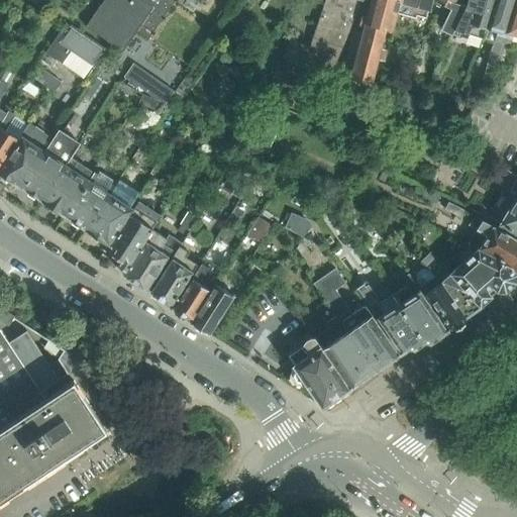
[(103,0),(86,25),(123,52),(137,31),(148,38),(175,0),(103,0)]
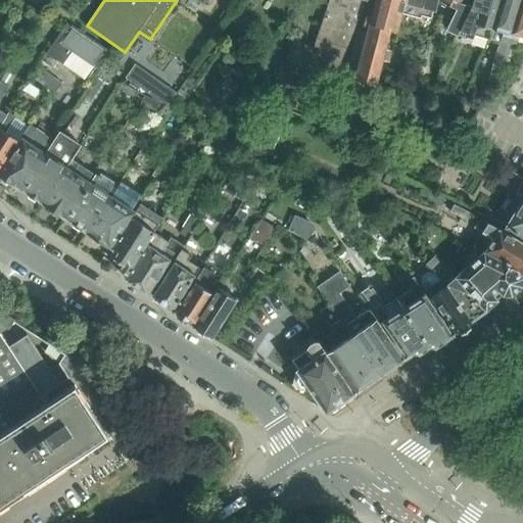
[(329,0),(317,38),(346,48),(366,0),(329,0)]
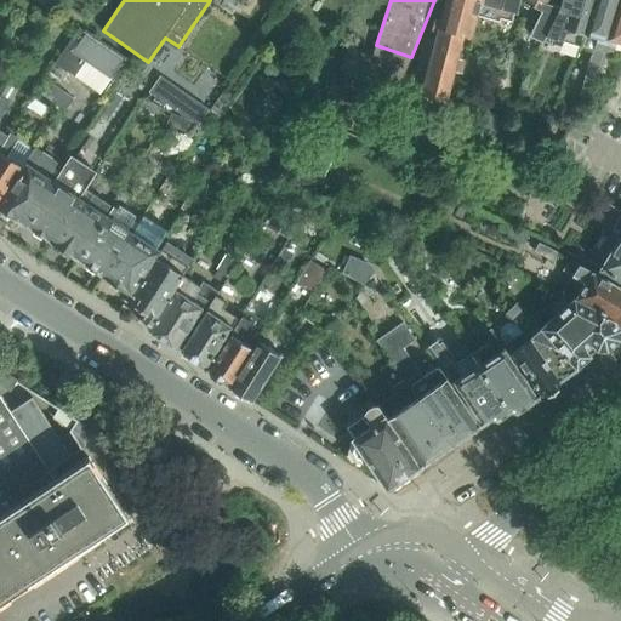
[(482,3),(482,0),(445,0),(440,21),(434,20),(432,29),(438,32),(433,47),(422,45),(414,80),(425,83),(422,92),(446,98),(463,33),(471,35),(477,15),(479,3),(482,3)]
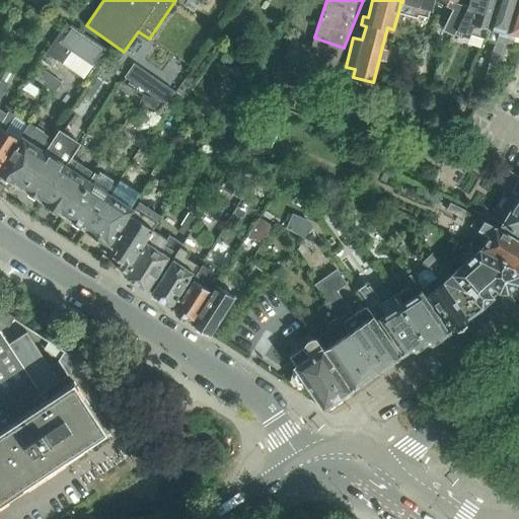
[(402,0),(402,2),(400,2),(398,12),(417,17),(418,14),(427,17),(429,9),(432,10),(434,0),(402,0)]
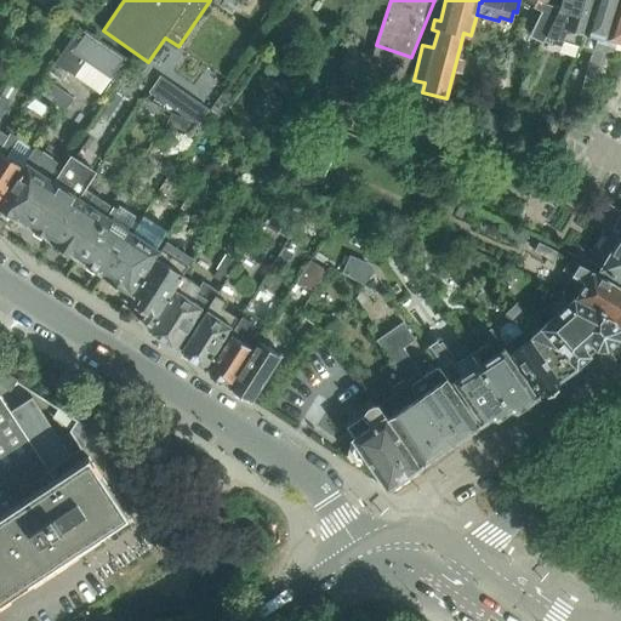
[(525,0),(524,4),(523,7),(528,10),(529,5),(542,11),(537,18),(546,23),(537,39),(543,41),(546,35),(560,10),(562,6),(551,4),(551,0),(525,0)]
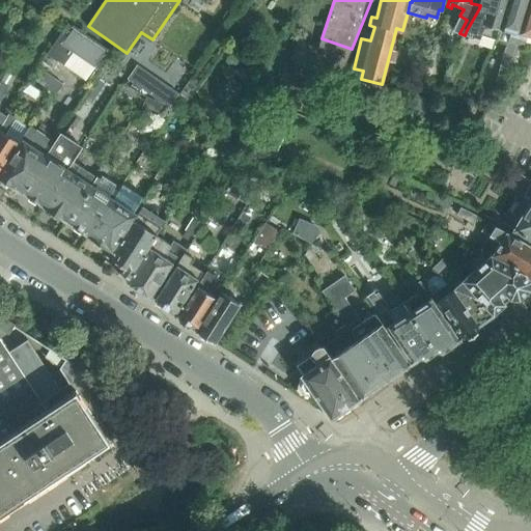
[(471,0),(471,3),(480,5),(479,8),(467,30),(496,39),(507,0),(471,0)]
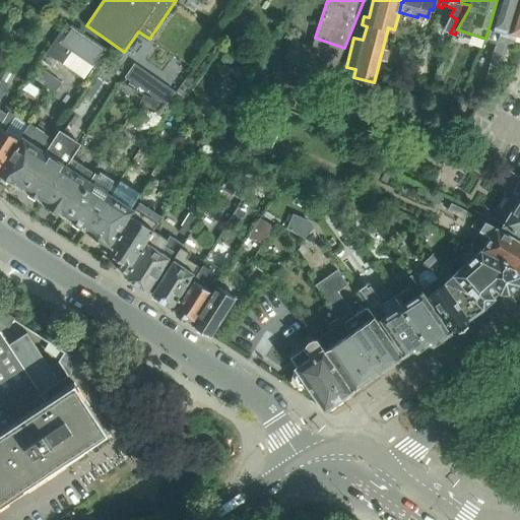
[(517,0),(497,0),(485,39),(498,42),(496,47),(495,46),(490,63),(499,66),(500,61),(517,0)]
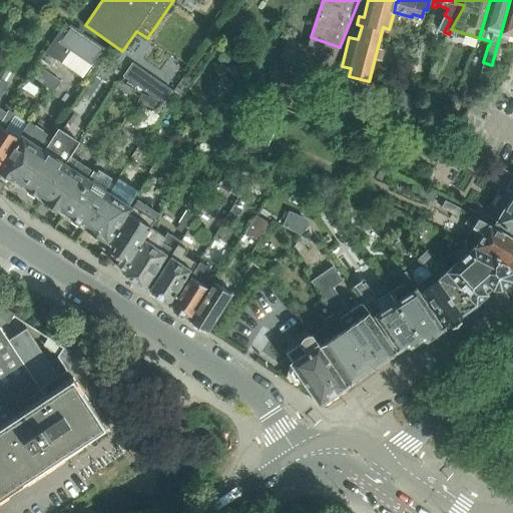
[(512,0),(510,0),(493,60),(502,62),(505,50),(504,50),(509,34),(512,35),(512,0)]
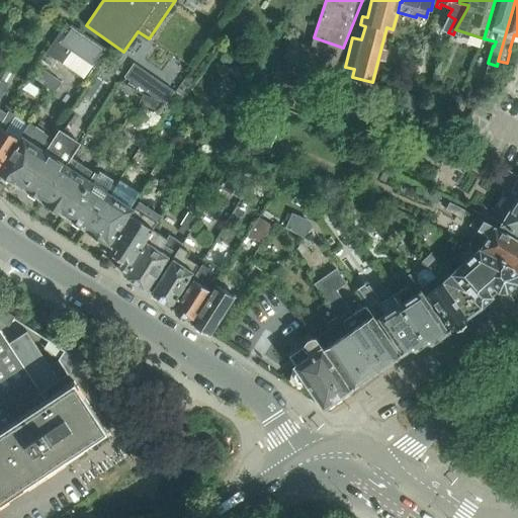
[(97,69),(109,52),(71,25),(71,26),(66,23),(45,52),(83,78),(92,66),(97,69)]
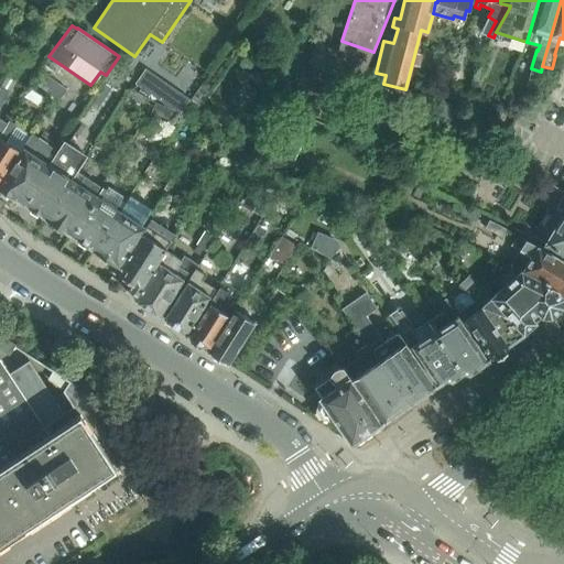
[(522,106),(518,112),(532,120),(537,114),(522,106)]
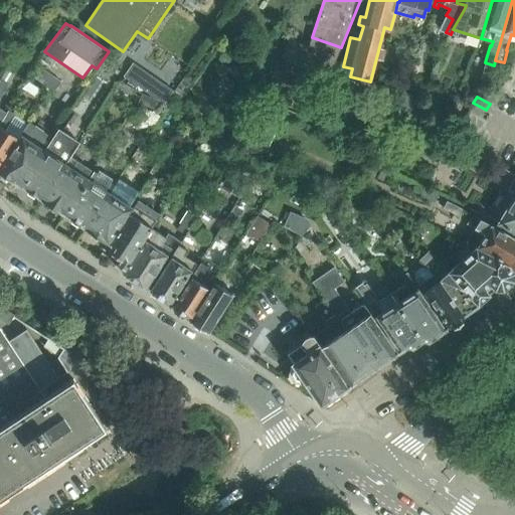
[(5,117),(0,124),(0,167),(28,125),(8,112),(5,117)]
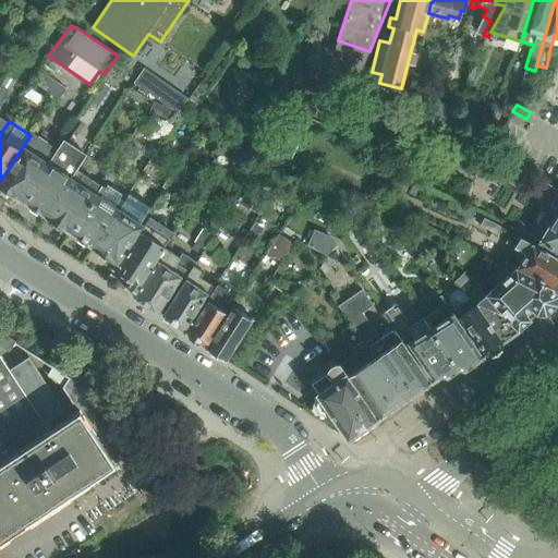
[(31,135),(0,181),(0,187),(20,201),(50,154),(47,152),(50,146),(32,133),(31,135)]
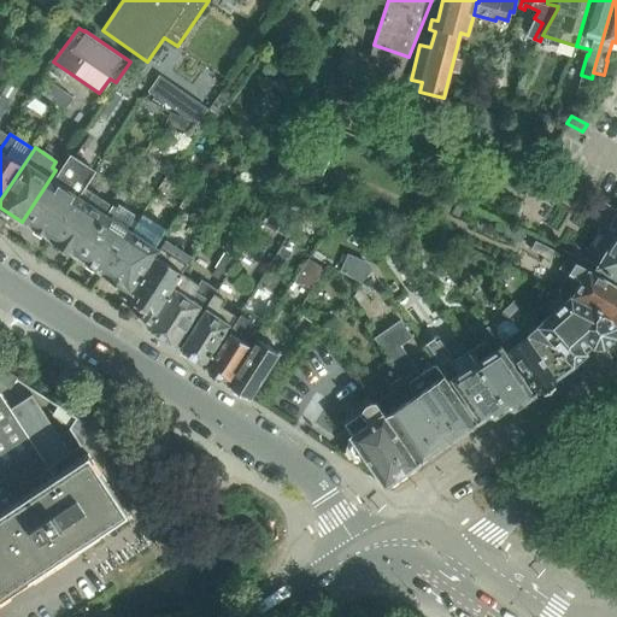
[(50,240),(51,240),(84,188),(95,171),(70,154),(25,223),(50,239),(50,240)]
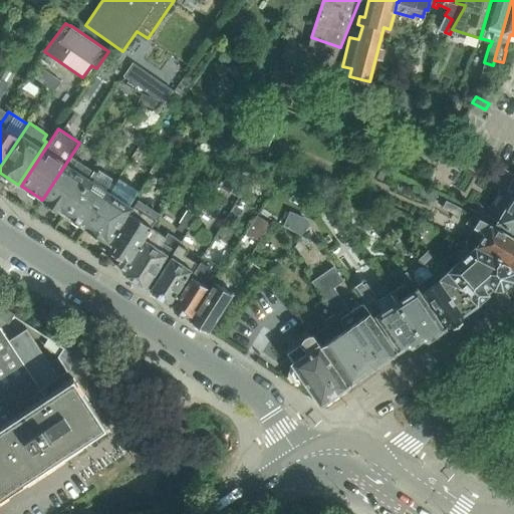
[(70,157),(42,200),(62,213),(90,170),(70,157)]
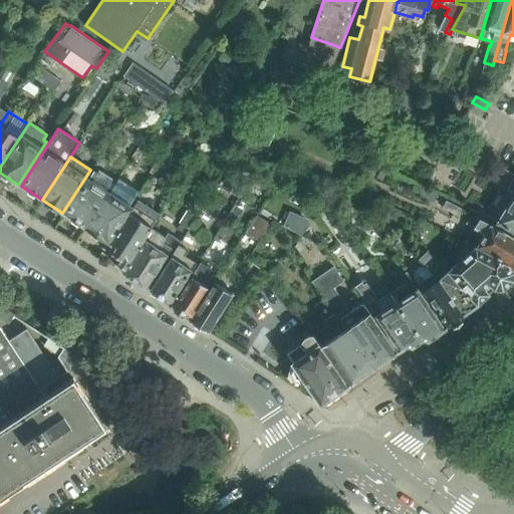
[(225,183),(242,194),(255,173),(237,163),(225,183)]
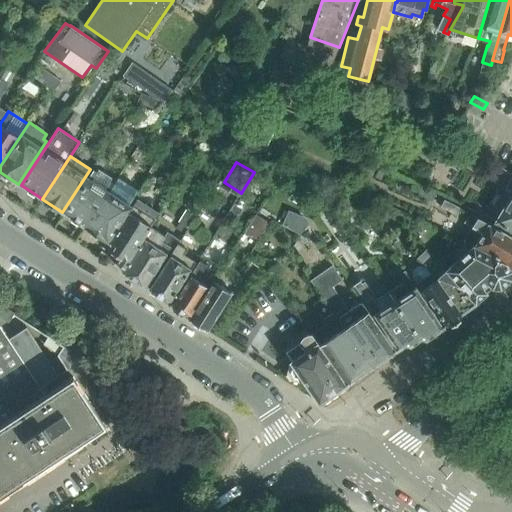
[(85,227),(85,228),(113,184),(110,182),(112,179),(98,170),(96,173),(93,171),(65,213),(85,226),(85,227)]
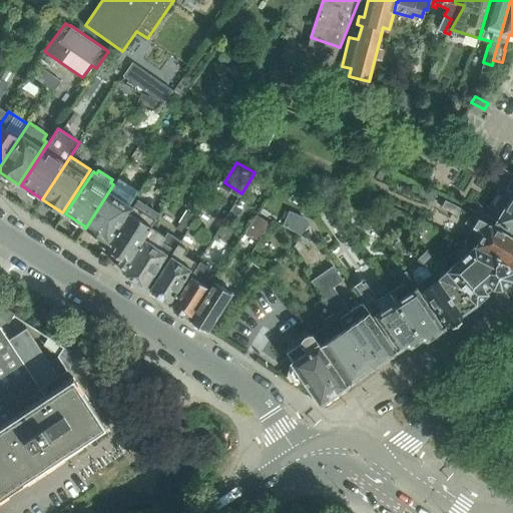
[(512,175),(509,182),(499,175),(496,179),(486,173),(466,207),(484,216),(485,215),(512,232),(512,175)]
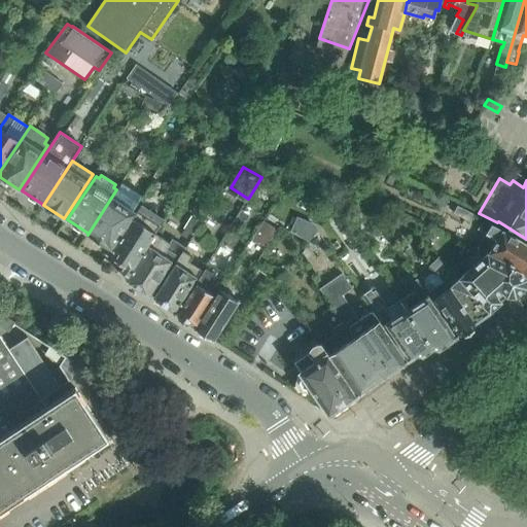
[(116,189),(88,235),(108,248),(137,203),(116,189)]
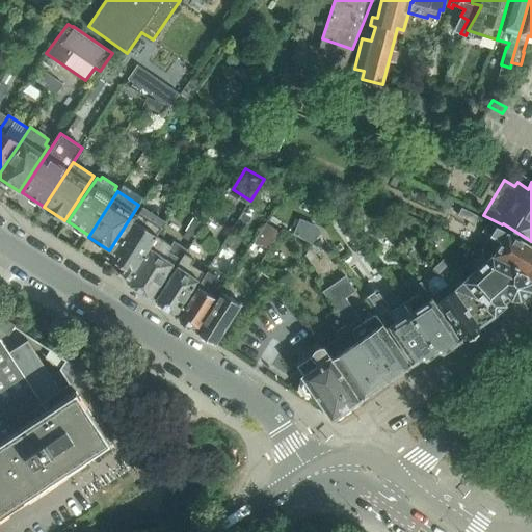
[(122,273),(129,277),(156,236),(165,222),(142,208),(139,213),(113,251),(116,259),(115,260),(126,267),(122,273)]
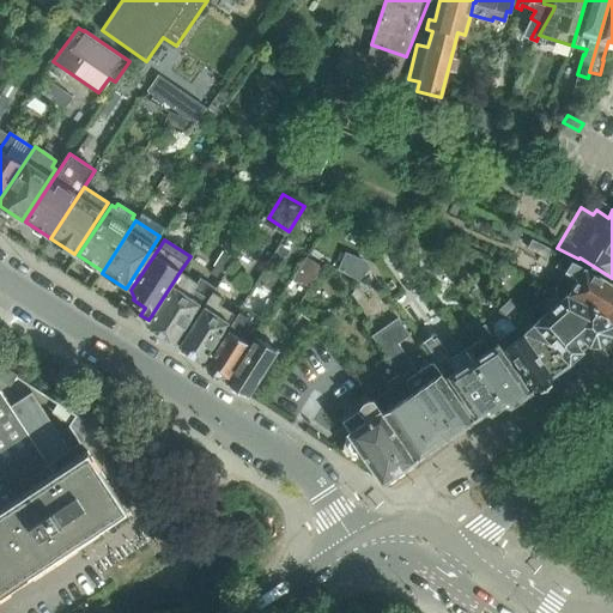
[(552,250),(532,240),(528,248),(545,262),(552,250)]
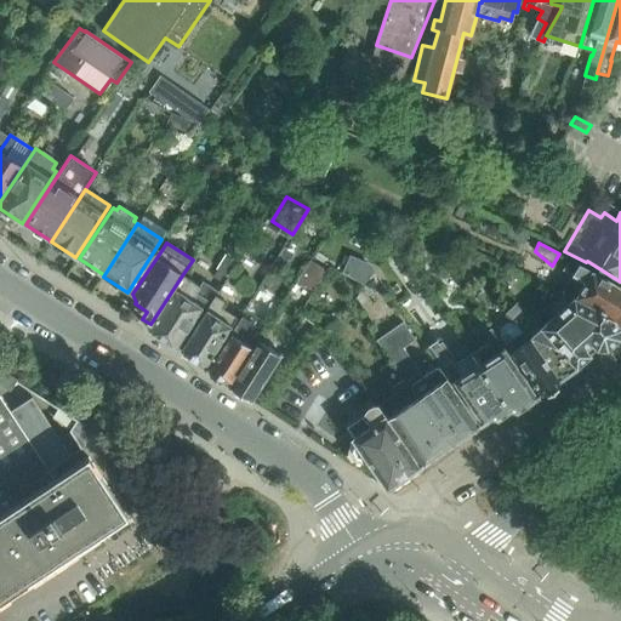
[(614,320),(620,329),(620,326),(620,286),(610,280),(569,260),(563,271),(571,275),(563,291),(565,292),(594,307),(614,320)]
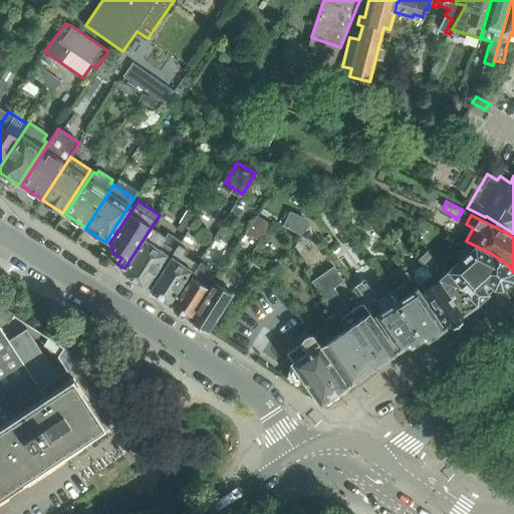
[(151,228),(124,268),(121,272),(146,288),(172,249),(175,251),(181,242),(168,233),(165,237),(151,228)]
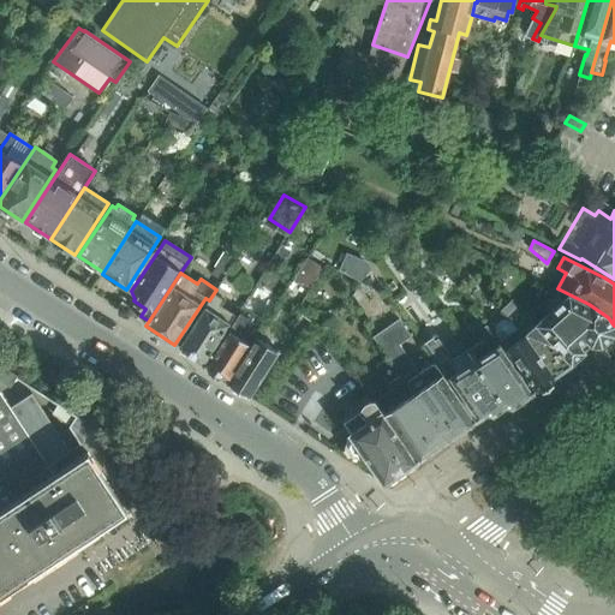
[(525,334),(527,335),(554,345),(571,364),(591,346),(601,346),(614,335),(614,326),(608,317),(589,304),(560,290),(545,303),(551,310),(535,326),(529,318),(529,316),(513,299),(500,310),(511,321),(517,328),(525,334)]
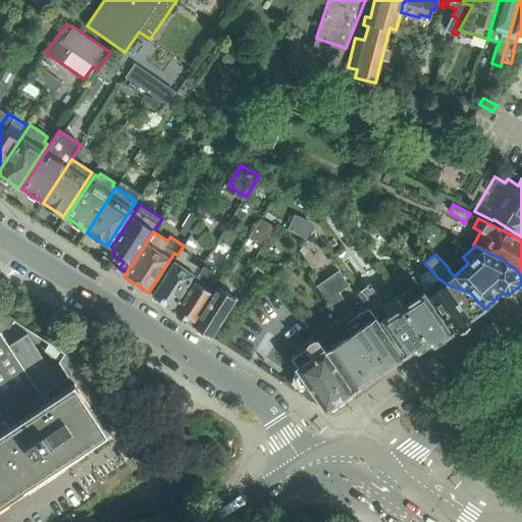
[(152,295),(172,308),(199,268),(177,255),(152,295)]
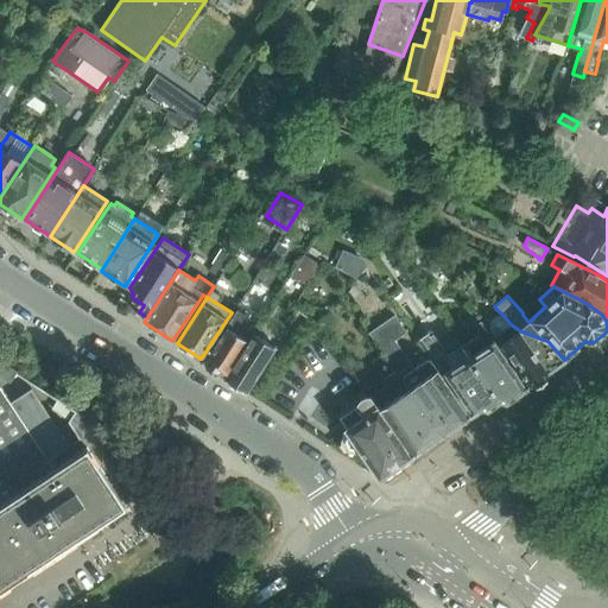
[(394,316),(369,334),(396,372),(407,390),(410,388),(442,435),(444,432),(448,438),(454,434),(450,429),(469,416),(428,355),(423,359),(424,362),(415,369),(394,340),(405,331),(394,316)]
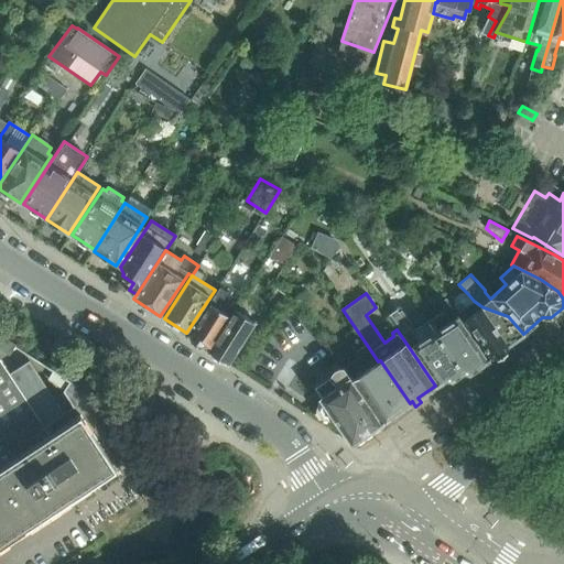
[(484,307),(481,306),(474,301),(468,294),(465,293),(462,293),(455,297),(454,301),(454,304),(455,307),(490,357),(491,357),(497,358),(507,351),(507,345),(523,334),(508,316),(484,307)]
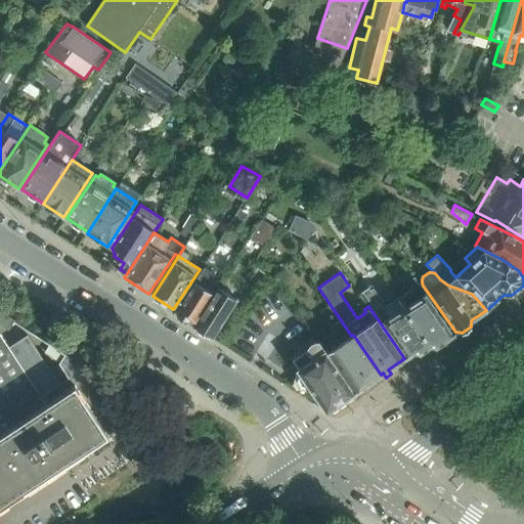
[(177,315),(193,326),(218,288),(200,275),(176,311),(177,315)]
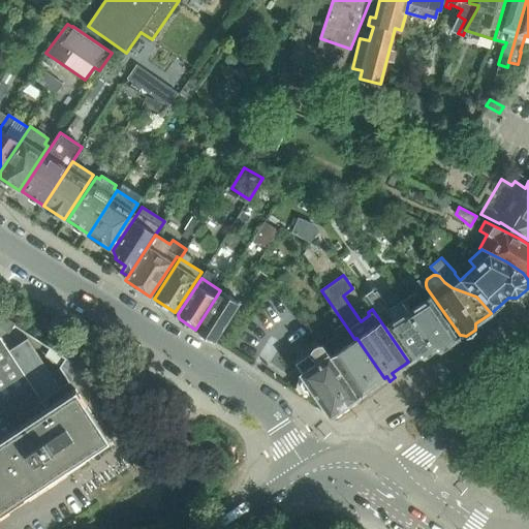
[(220,290),(195,330),(214,341),(244,293),(226,282),(220,290)]
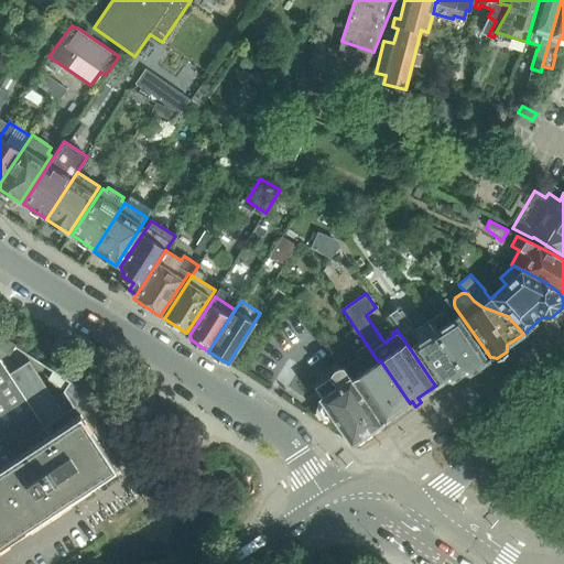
[(463,371),(429,322),(414,331),(412,327),(413,326),(408,317),(409,316),(402,306),(400,308),(400,307),(387,316),(397,329),(409,347),(412,346),(437,383),(446,378),(452,380),(463,371)]
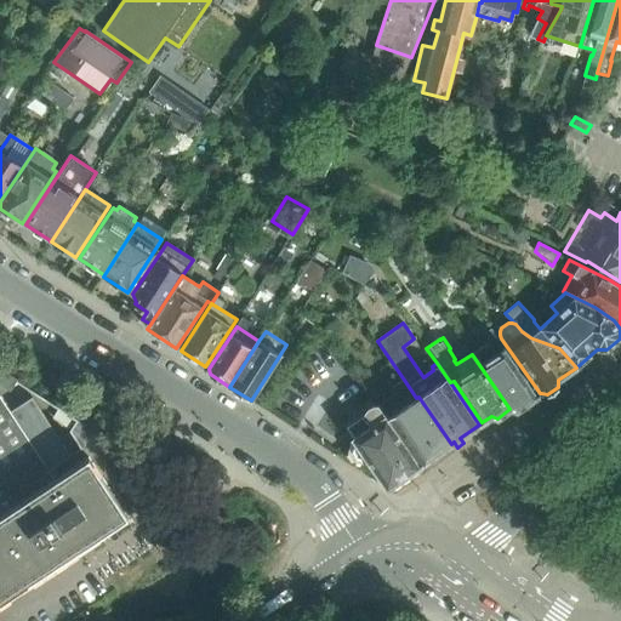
[(489,343),(472,354),(510,409),(517,410),(537,396),(503,348),(495,353),(489,343)]
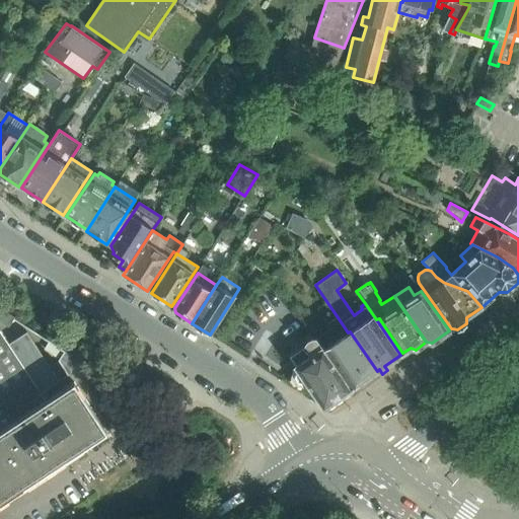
[(0,501),(65,459),(70,466),(78,460),(74,453),(106,432),(74,382),(47,400),(42,393),(60,381),(26,331),(9,344),(0,330),(0,319),(8,324),(12,318),(12,317),(2,311),(0,309),(0,501)]
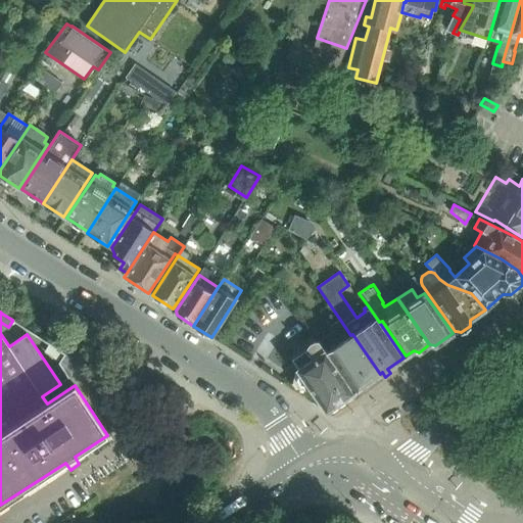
[(334,330),(318,342),(353,392),(377,376),(349,336),(350,335),(340,320),(331,326),(334,330)]
